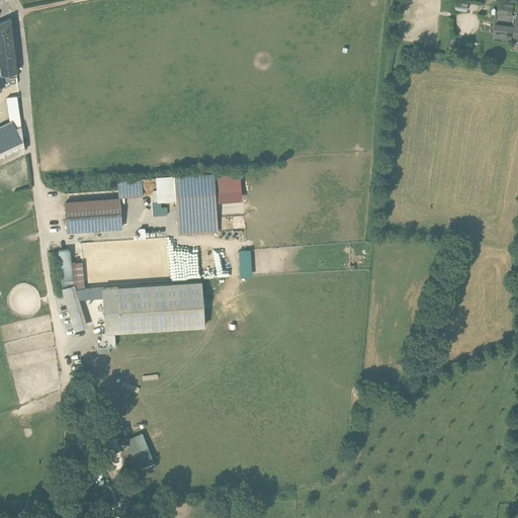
[(514,14),(515,3),(500,2),(499,13),(514,14)]
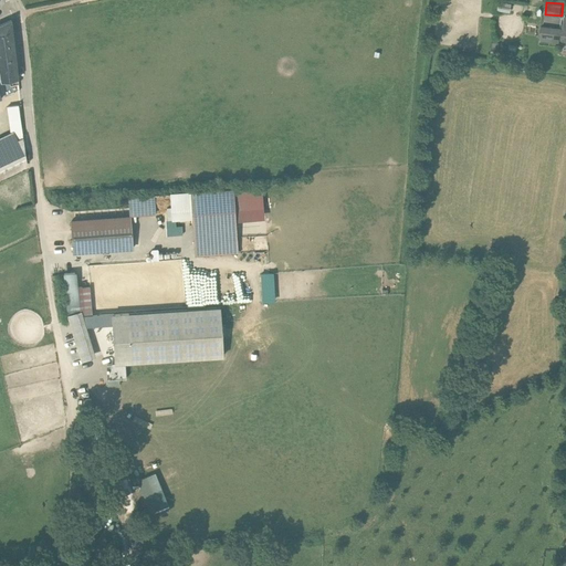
[(0,66),(16,64),(11,21),(0,25),(0,66)]
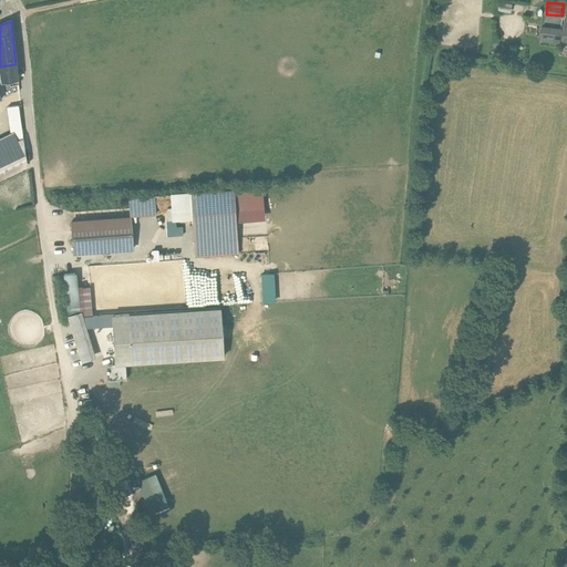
[(562,40),(562,38),(563,30),(540,27),(539,37),(562,40)]
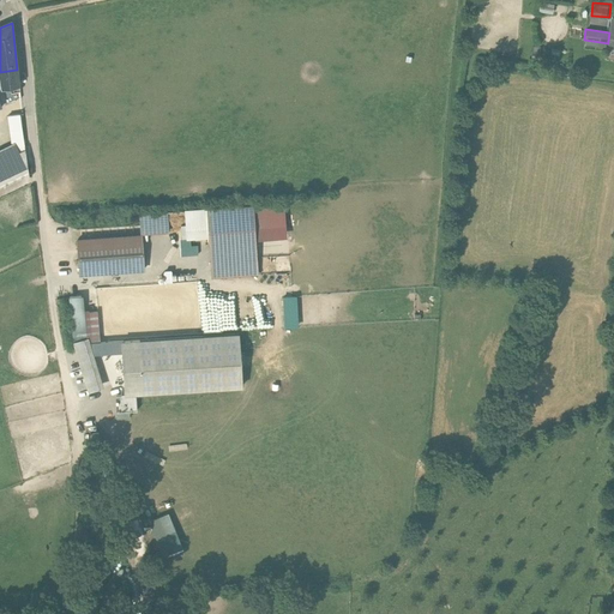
[(17,70),(0,72),(0,76),(2,88),(19,85),(17,70)]
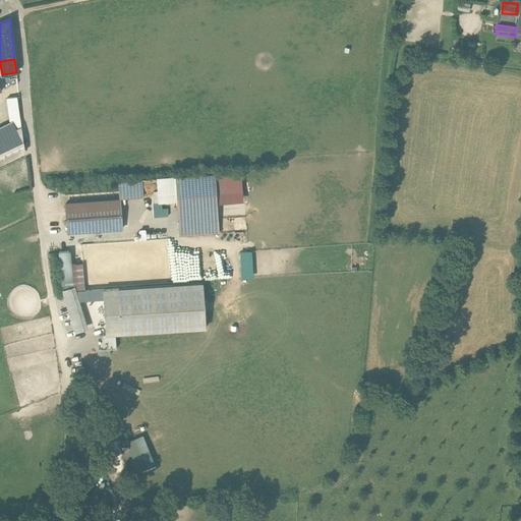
[(0,150),(22,139),(21,127),(0,137),(0,150)]
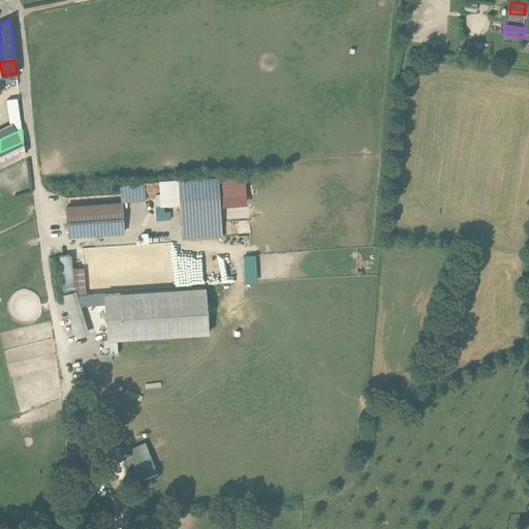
[(186,224),(220,222),(217,177),(179,180),(182,224),(186,223),(186,224)]
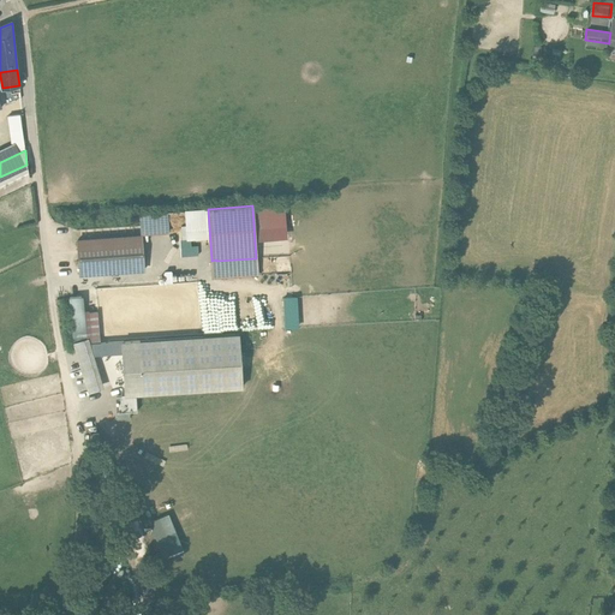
[(142,213),(143,234),(168,233),(167,212),(142,213)]
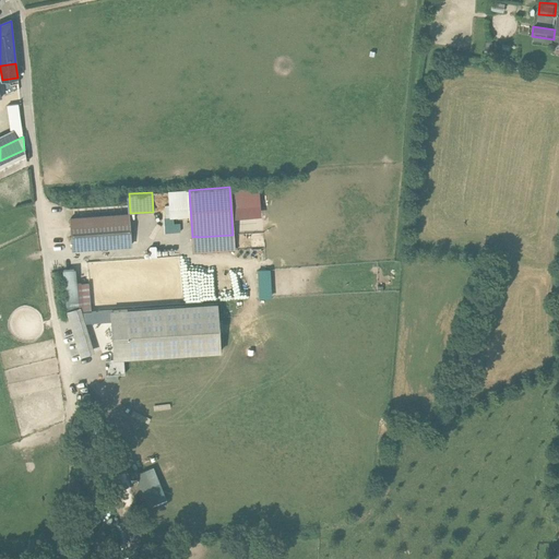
[(132,246),(130,213),(71,217),(72,249),(132,246)]
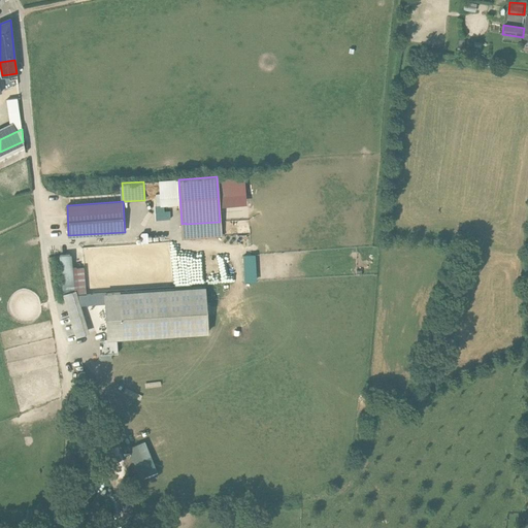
[(221,236),(220,222),(186,224),(186,223),(182,224),(183,239),(221,236)]
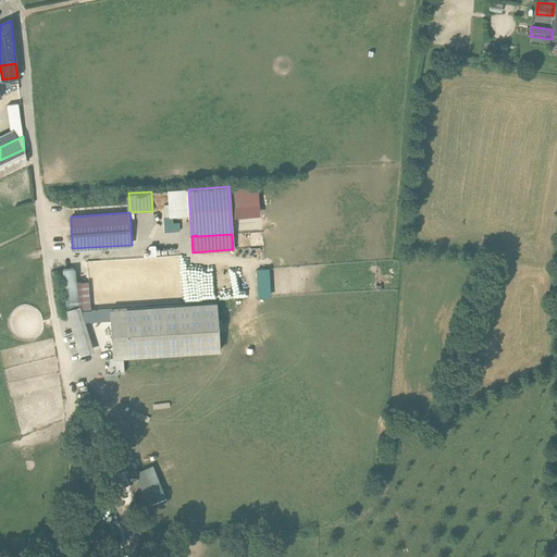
[(259,268),(259,281),(273,281),(272,267),(259,268)]
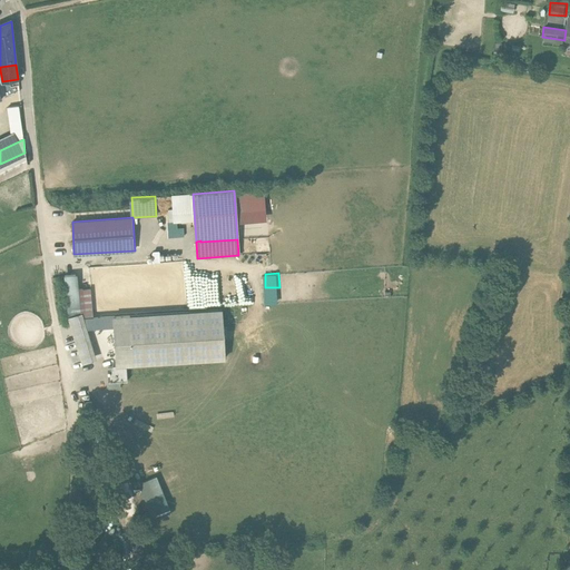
[(68,274),(68,290),(81,290),(81,274),(68,274)]
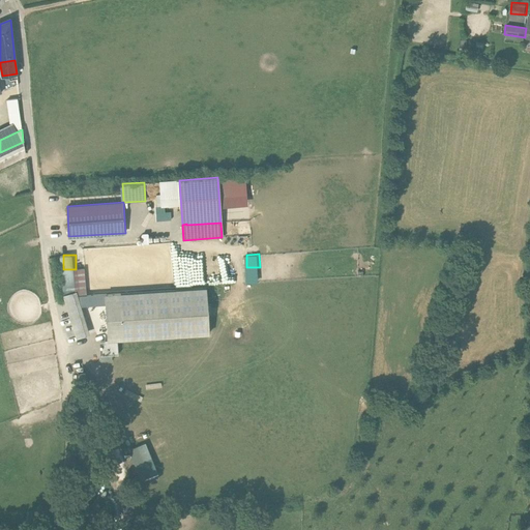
[(92,333),(82,293),(91,291),(85,268),(76,271),(81,291),(66,294),(78,336),(92,333)]
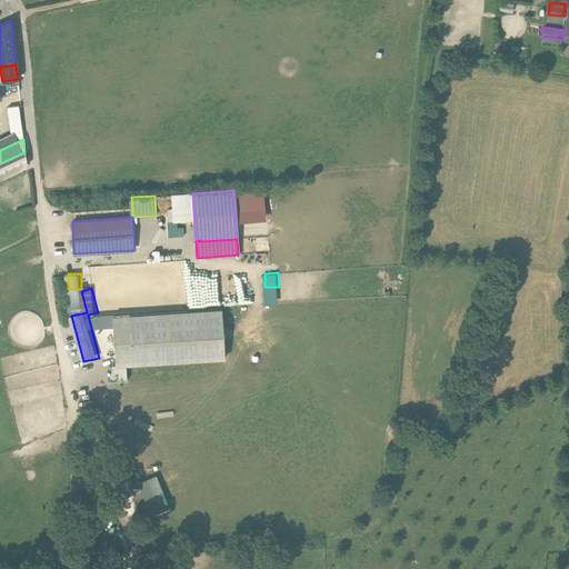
[(113,316),(112,316),(113,325),(116,365),(126,363),(131,363),(223,357),(220,309),(129,316),(129,315),(113,316)]
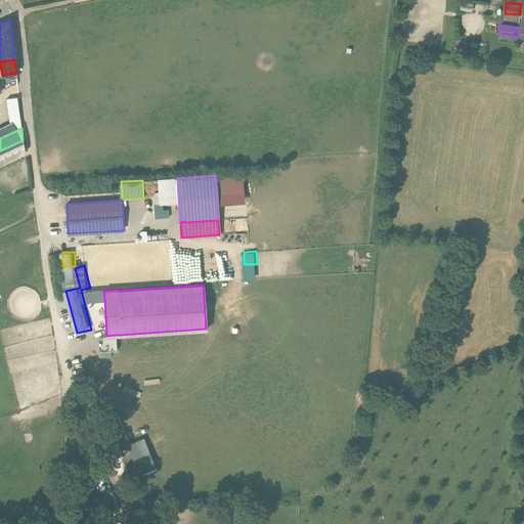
[(106,336),(98,336),(99,350),(117,349),(116,335),(106,336)]
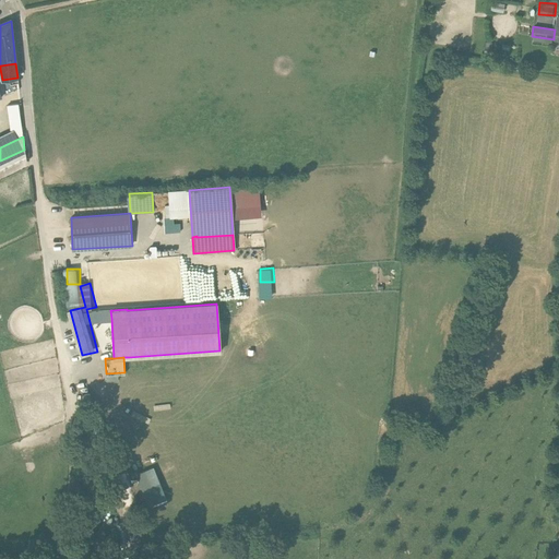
[(138,472),(143,487),(162,479),(156,464),(138,472)]
